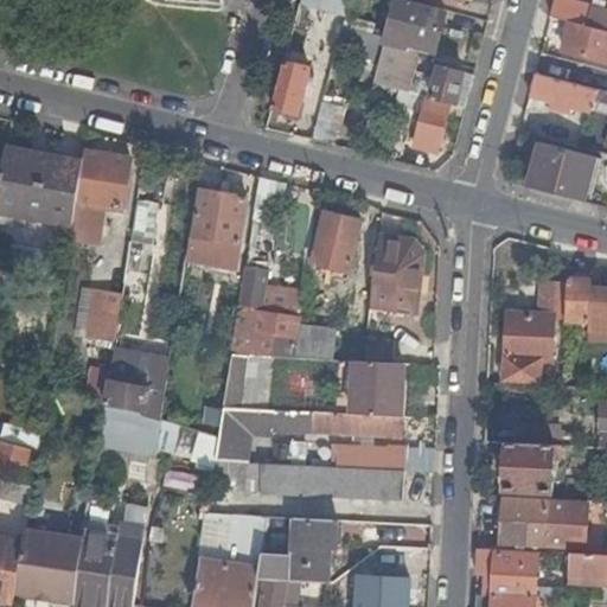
[(409,43),(434,49),(443,8),(434,6),(434,10),(398,0),(387,45),(407,51),(409,43)]
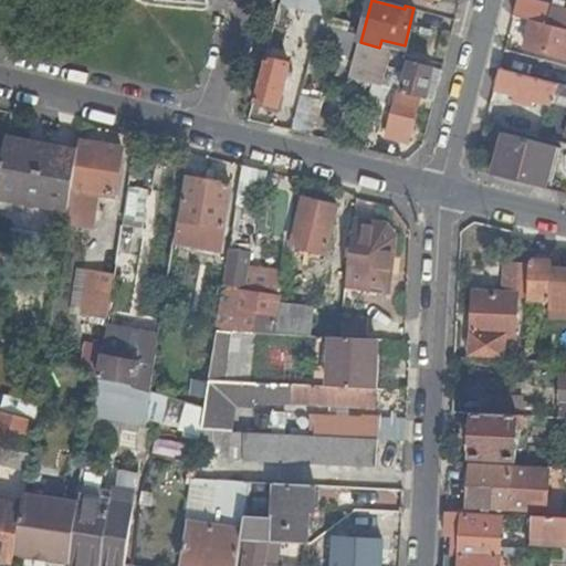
[(552,4),(533,0),(520,0),(516,16),(535,20),(565,28),(565,8),(565,9),(552,4)]
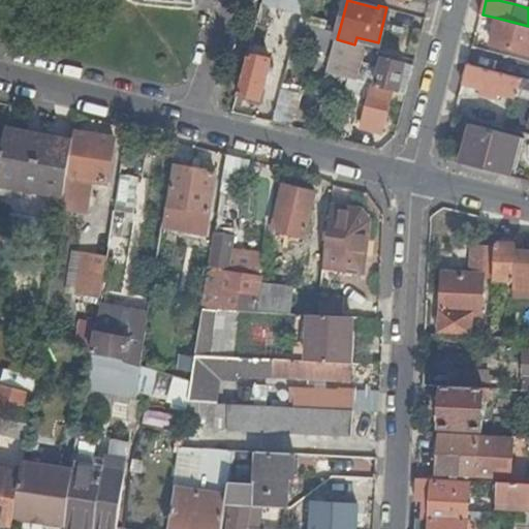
[(528,52),(528,26),(500,19),(494,43),(528,52)]
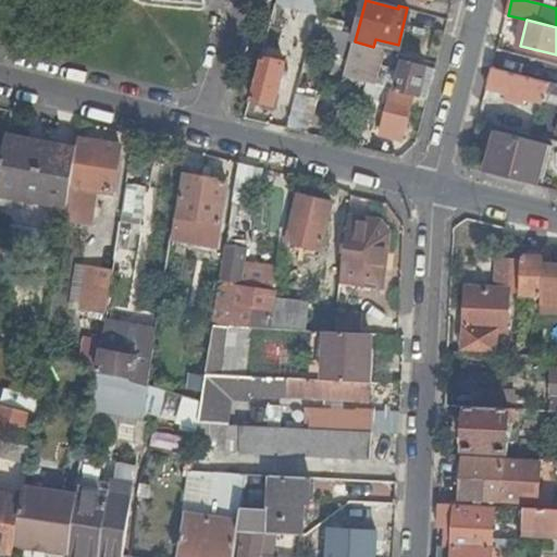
[(308,46),(348,57),(353,41),(355,34),(314,23),(308,46)]
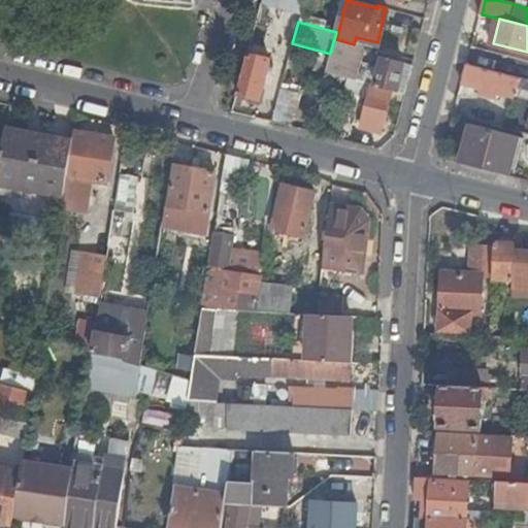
[(359,64),(364,46),(354,44),(336,39),(334,39),(330,54),(326,71),(343,76),(348,61),(359,64)]
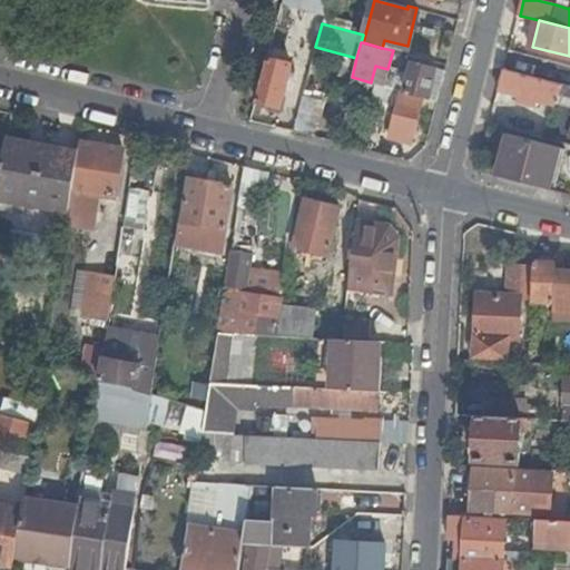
[(291,64),(266,58),(254,100),(279,106),(291,64)]
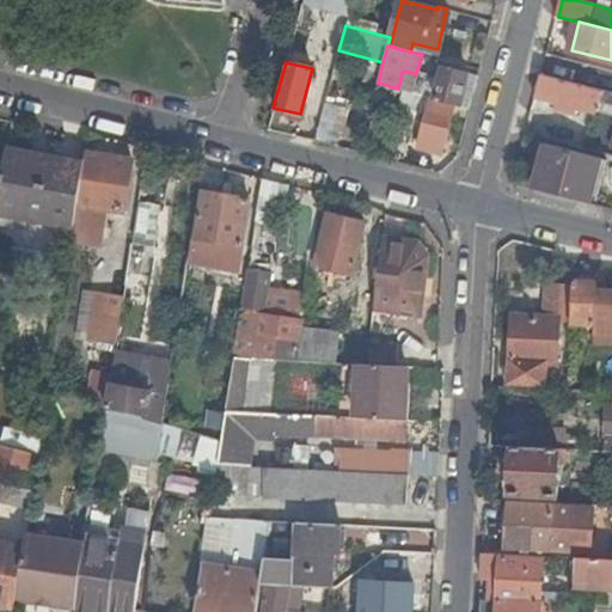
[(414,83),(412,92),(429,97),(454,104),(458,104),(466,73),(442,66),(435,92),(430,91),(430,87),(414,83)]
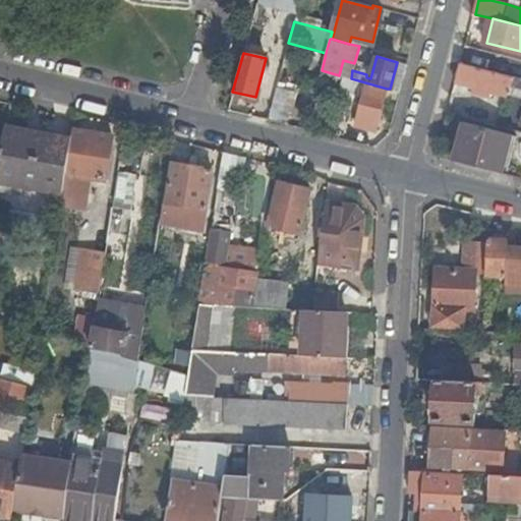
[(515,76),(462,62),(457,80),(510,96),(515,76)]
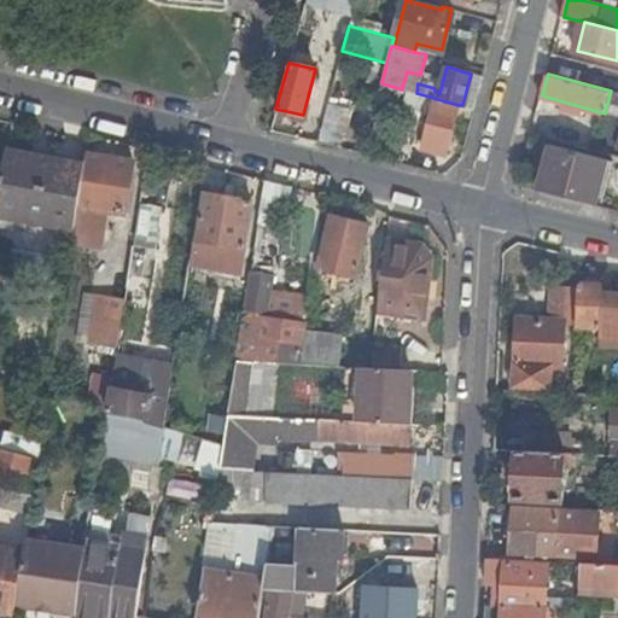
[(445,153),(459,105),(433,98),(417,93),(407,91),(404,98),(424,103),(421,110),(425,110),(423,118),(429,120),(427,126),(421,147),(445,153)]
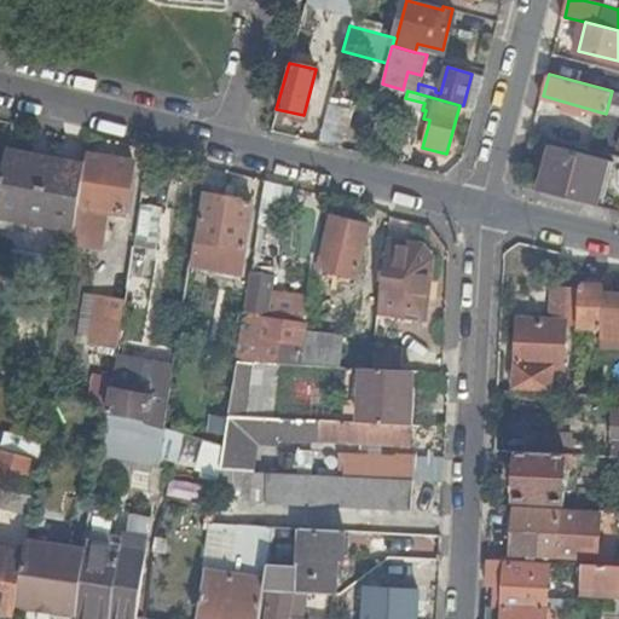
[(424,103),(405,98),(403,105),(422,110),(424,103)]
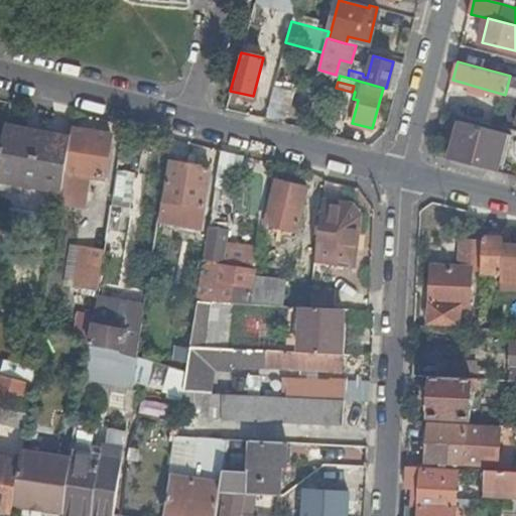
[(273,88),(267,114),(279,117),(285,91),(273,88)]
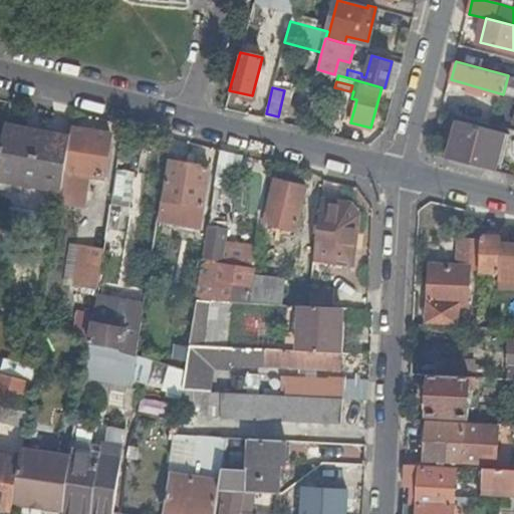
[(496,172),(506,133),(460,120),(450,159),(496,172)]
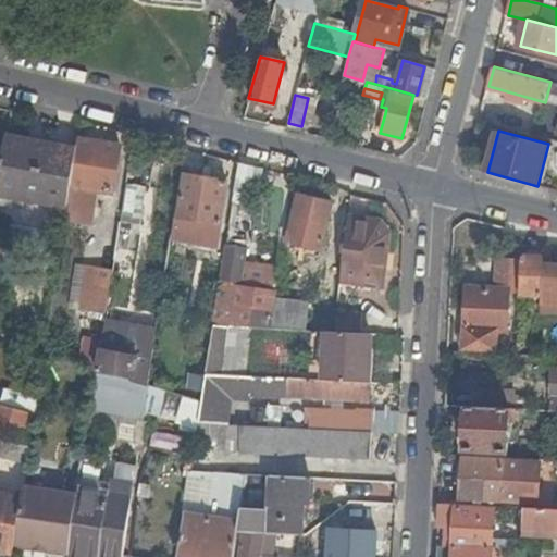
[(0,192),(66,205),(69,193),(75,148),(7,136),(1,162),(0,168),(0,192)]
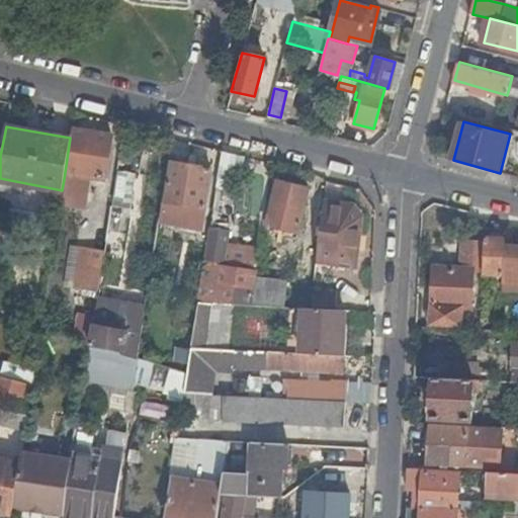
[(111,135),(71,128),(70,138),(64,179),(62,190),(60,200),(85,204),(90,176),(104,178),(111,135)]
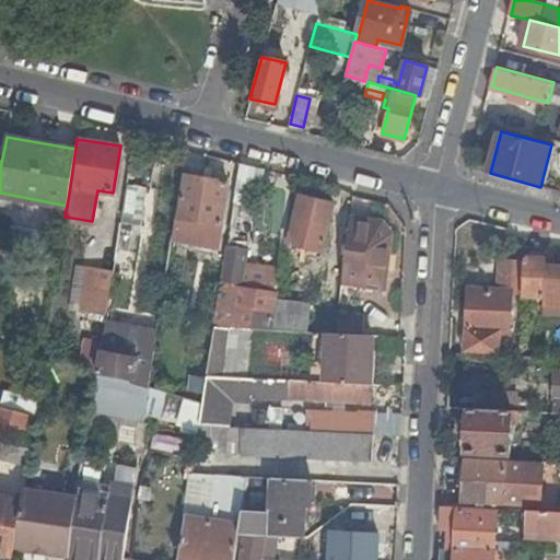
[(233,178),(235,160),(207,158),(206,176),(233,178)]
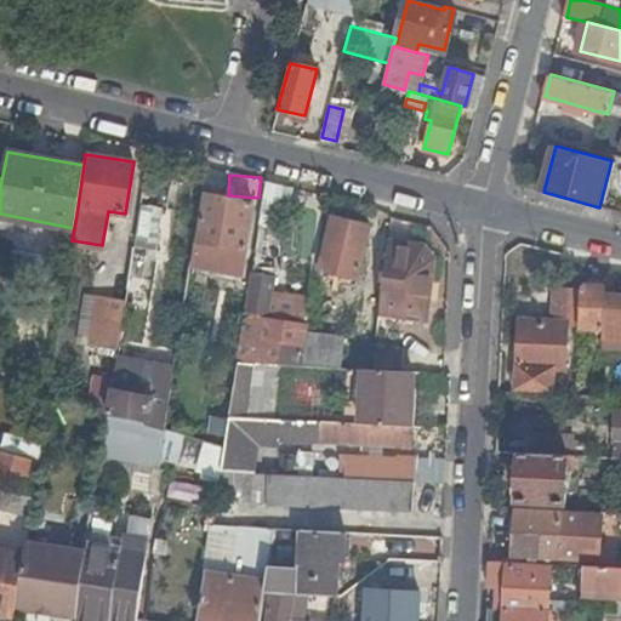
[(245,249),(252,201),(204,194),(197,240),(218,245),(217,250),(226,251),(227,245),(245,249)]
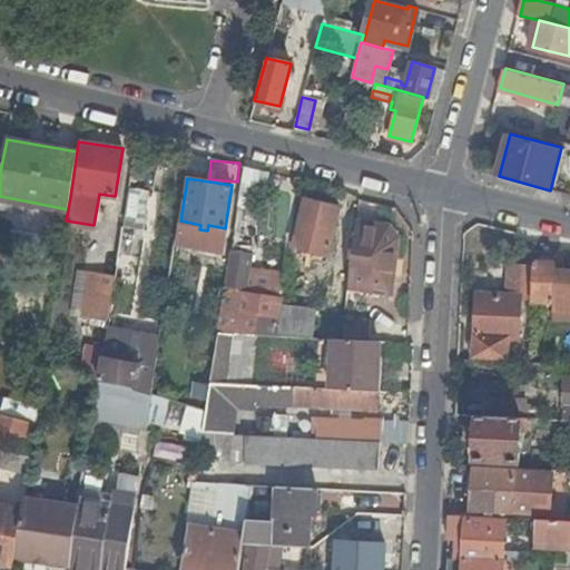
[(116,264),(114,281),(135,284),(148,190),(128,187),(123,225),(116,264)]
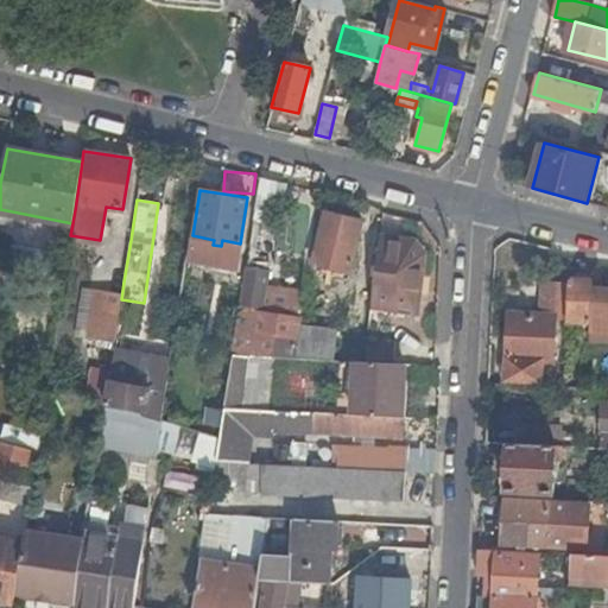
[(311,263),(348,271),(361,220),(324,210),(311,263)]
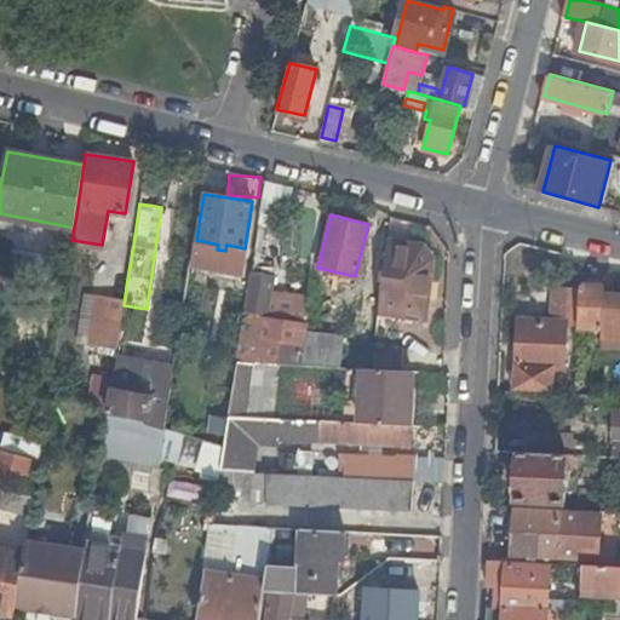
[(432,264),(415,241),(386,237),(378,311),(426,317),(432,264)]
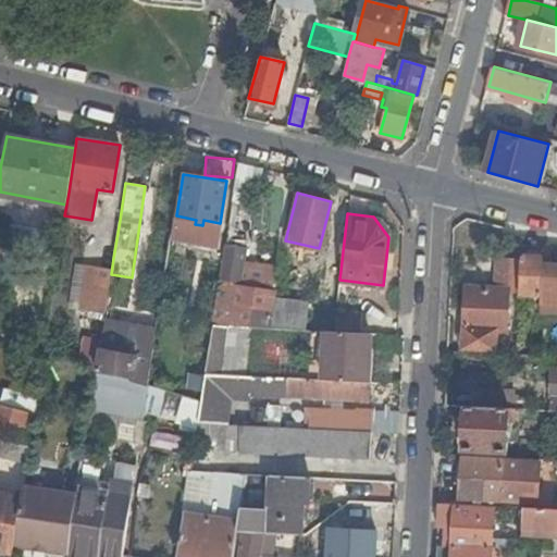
[(113,258),(120,220),(97,217),(91,254),(113,258)]
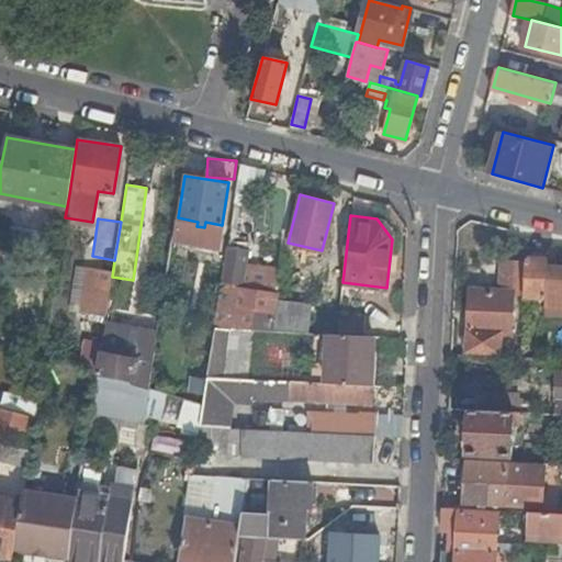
[(383,220),(377,218),(392,239),(393,233),(383,220)]
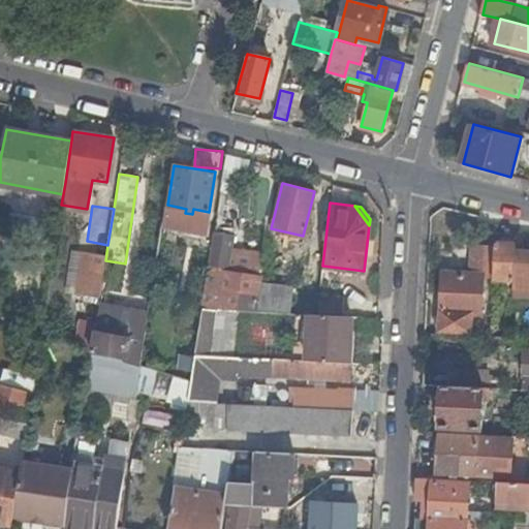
[(236,210),(219,207),(206,287),(254,293),(259,254),(235,251),(232,265),(227,265),(229,251),(236,210)]
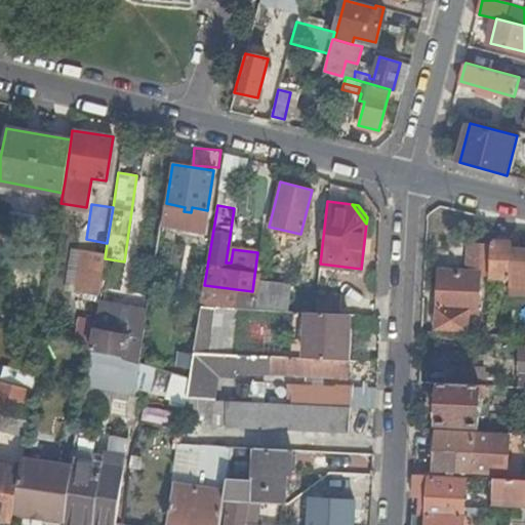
[(300,234),(269,227),(268,231),(299,238),(300,234)]
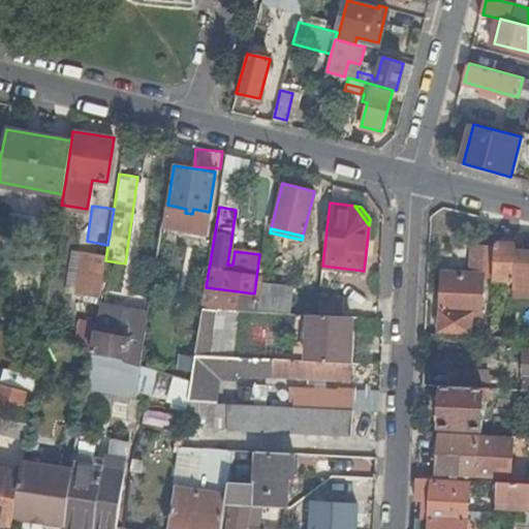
[(518,243),(498,241),(497,247),(496,275),(495,279),(516,280),(516,286),(528,286),(528,250),(526,250),(518,249),(518,243)]
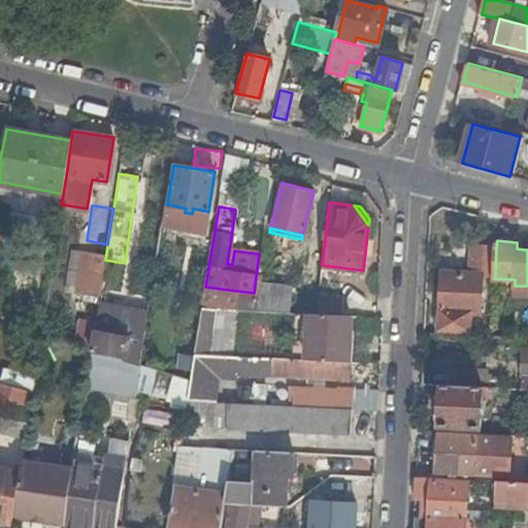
[(470,330),(471,319),(471,312),(481,312),(484,273),(495,274),(496,246),(473,246),(471,272),(444,271),(441,328),(470,330)]
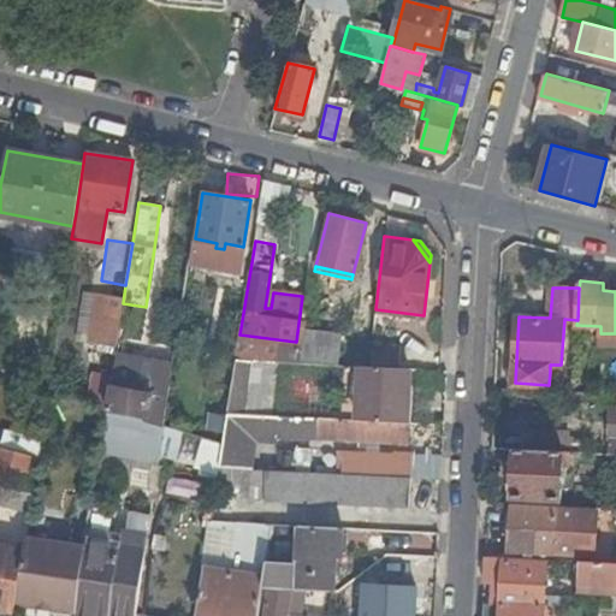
[(335,362),(338,335),(302,330),(298,360),(335,362)]
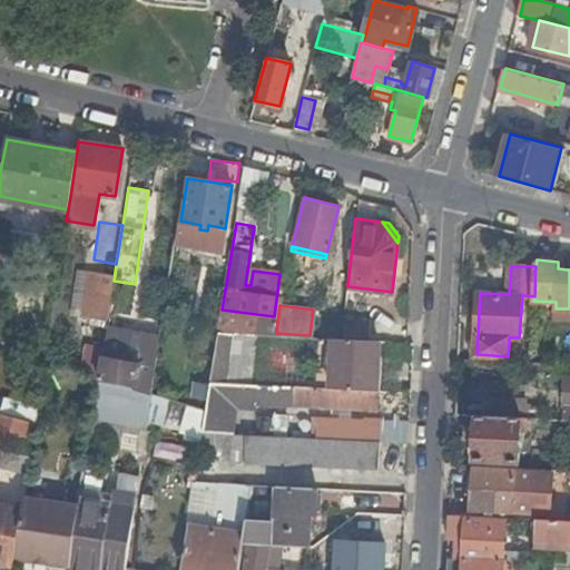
[(569,308),(556,308),(554,317),(569,318),(569,308)]
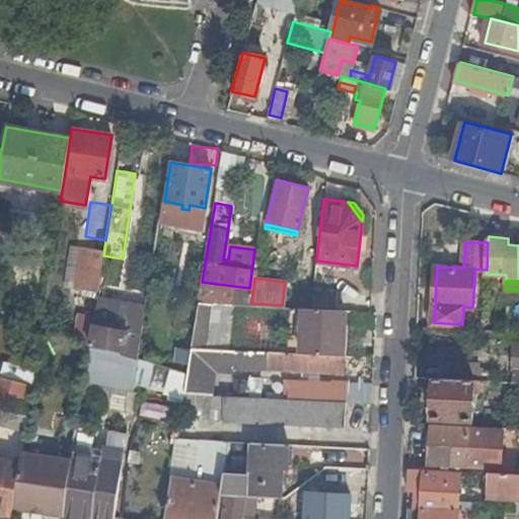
[(313,285),(285,282),(282,305),(311,307),(313,287),(313,285)]
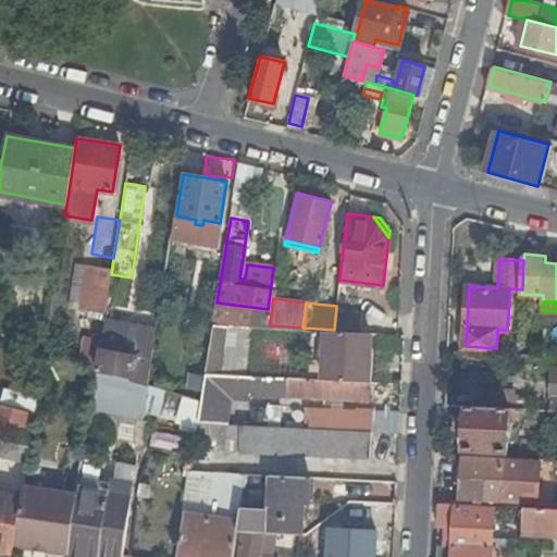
[(124,325),(103,322),(96,370),(147,386),(155,331),(145,330),(144,336),(145,337),(143,357),(120,353),(124,325)]
